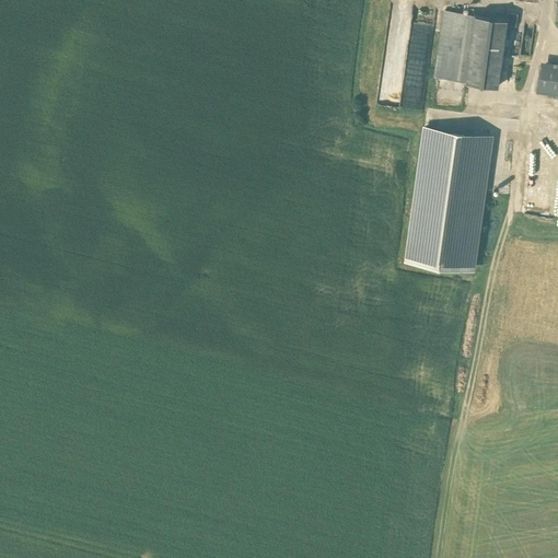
[(478,16),(448,12),(437,78),(467,82),(478,16)]
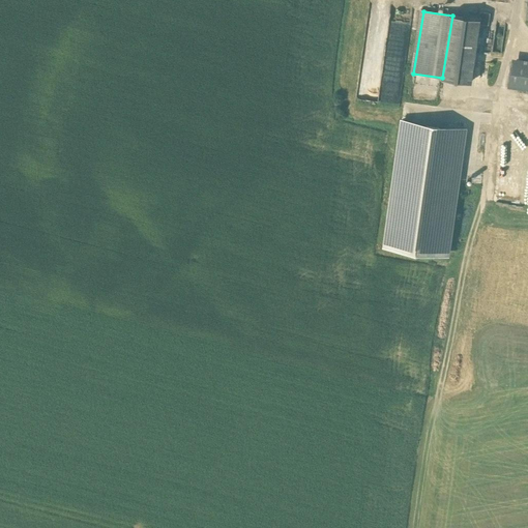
[(493,15),(482,13),(481,20),(484,20),(482,26),(491,27),(493,15)]
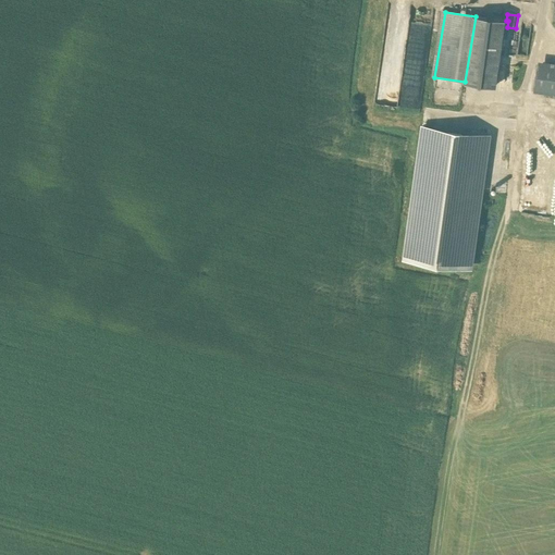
[(506,21),(476,16),(465,82),(496,87),(507,27),(508,21),(506,21)]
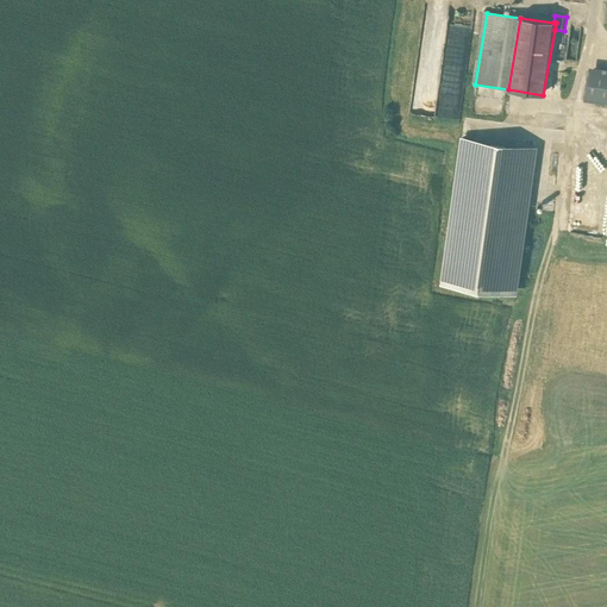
[(424,22),(412,113),(462,119),(473,38),(446,35),(448,25),(424,22)]
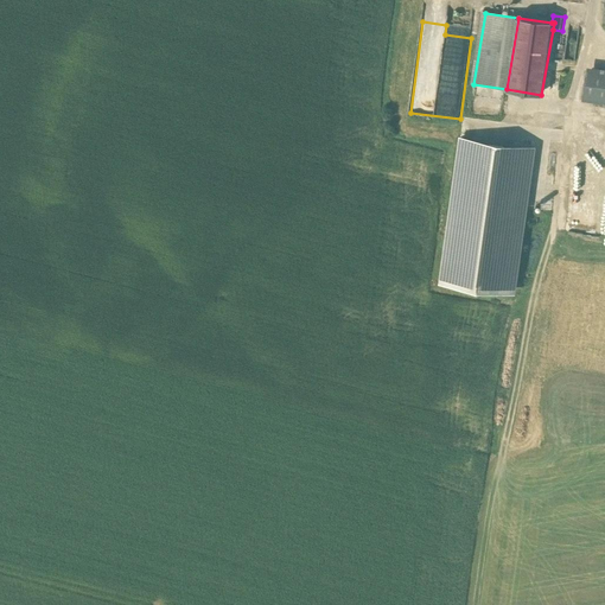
[(604,80),(586,77),(583,103),(604,106),(604,80)]
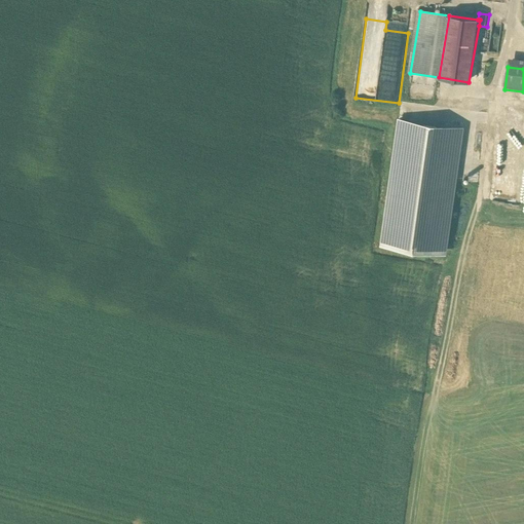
[(463,128),(402,120),(384,245),(446,254),(463,128)]
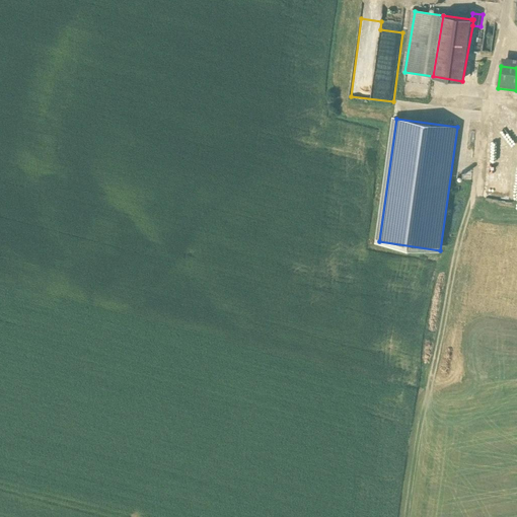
[(508,134),(498,133),(497,145),(507,146),(508,134)]
